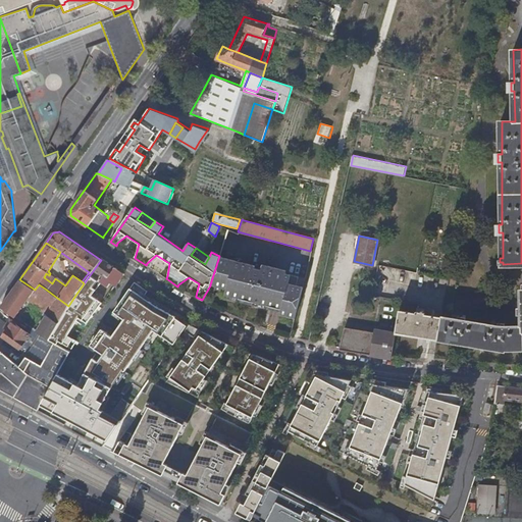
[(301,288),(304,278),(283,273),(261,267),(261,269),(254,267),(255,265),(219,256),(210,284),(226,290),(224,295),(281,310),(279,315),(294,319),(301,288)]
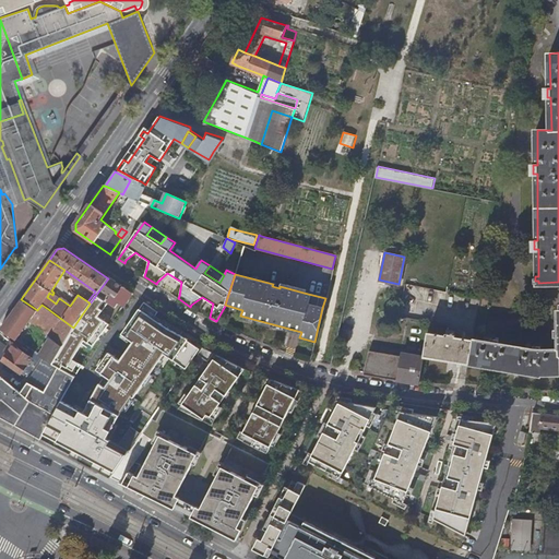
[(108,278),(98,292),(107,298),(110,295),(115,298),(123,287),(109,277),(108,278)]
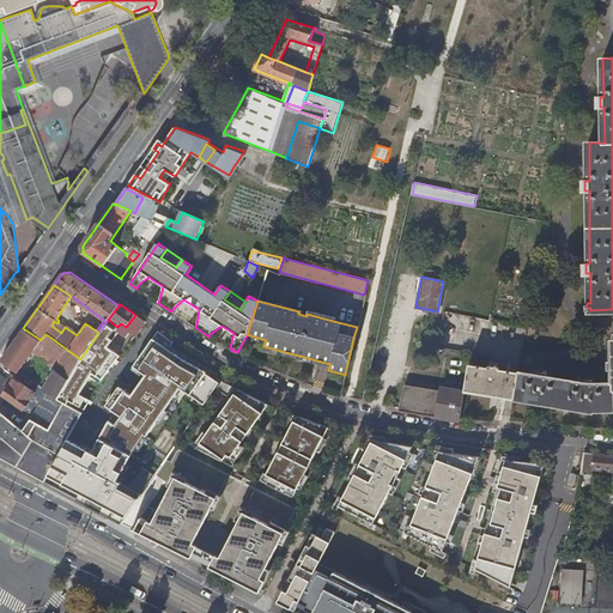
[(23,328),(0,360),(17,372),(34,351),(41,341),(41,340),(23,328)]
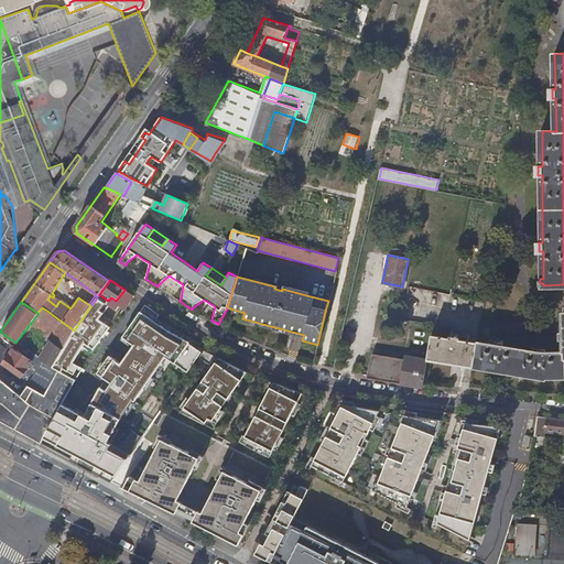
[(38,314),(31,323),(38,328),(49,312),(42,307),(38,313),(38,314)]
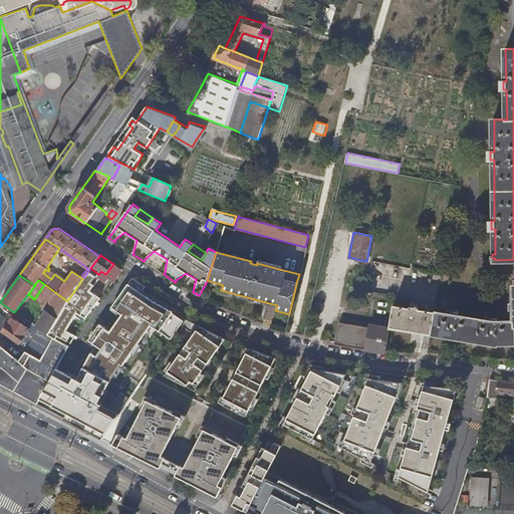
[(435,313),(432,333),(495,344),(496,343),(513,343),(513,326),(513,285),(513,296),(513,303),(509,303),(509,310),(513,310),(513,322),(497,322),(497,318),(491,318),(491,322),(484,320),(459,316),(459,313),(452,311),(451,315),(446,314),(435,313)]
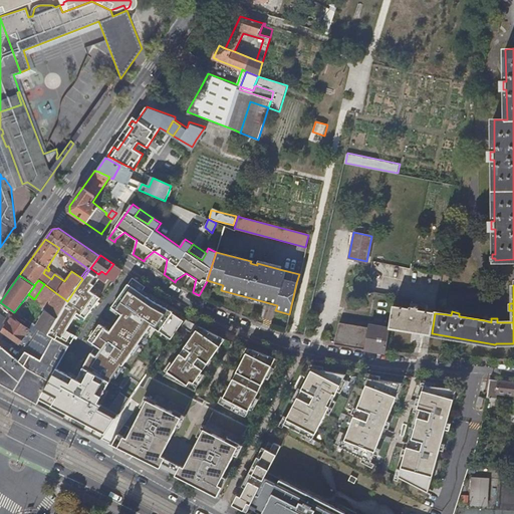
[(35,326),(47,334),(56,319),(67,301),(56,293),(46,308),(35,326)]
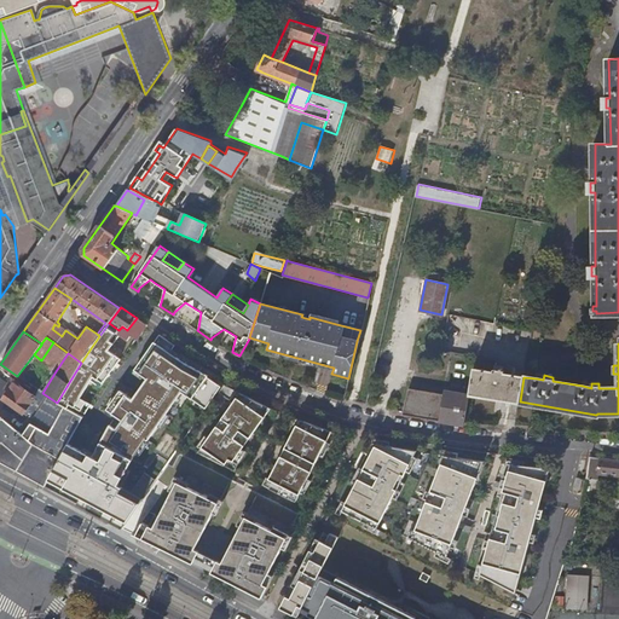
[(491,371),(472,368),(468,394),(515,401),(520,403),(520,401),(524,377),(521,376),(501,372),(502,366),(492,365),(491,371)]
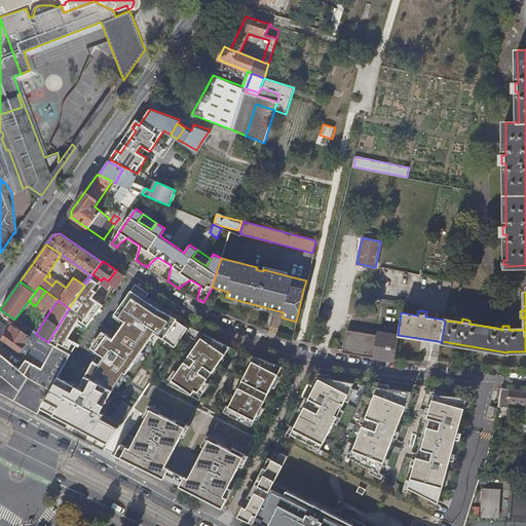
[(7,332),(2,339),(20,351),(31,337),(9,323),(5,330),(7,332)]
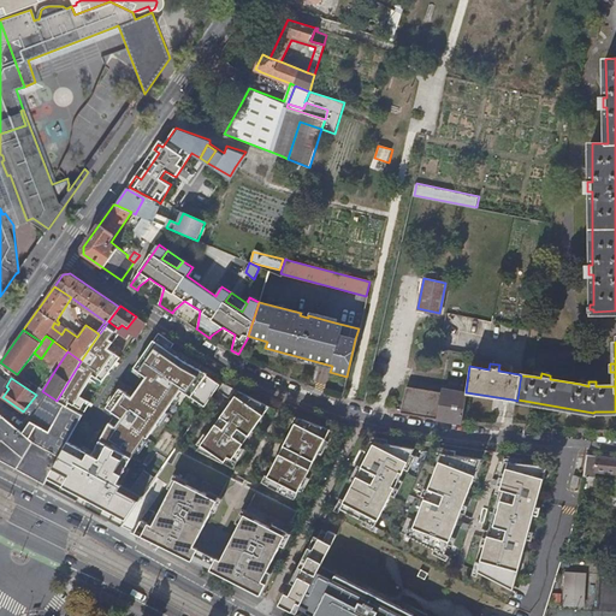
[(221,383),(217,390),(231,401),(197,451),(224,465),(229,457),(237,462),(244,449),(242,446),(268,406),(221,383)]
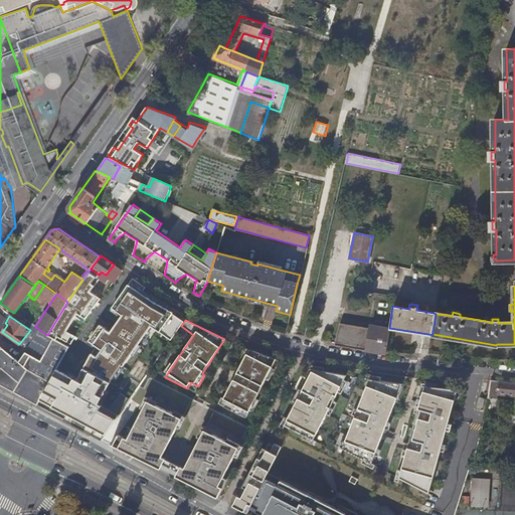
[(340,323),(335,344),(384,353),(385,353),(389,328),(369,325),(369,327),(368,327),(368,328),(360,327),(360,326),(358,326),(358,327),(350,325),(350,324),(349,324),(349,325),(340,323)]
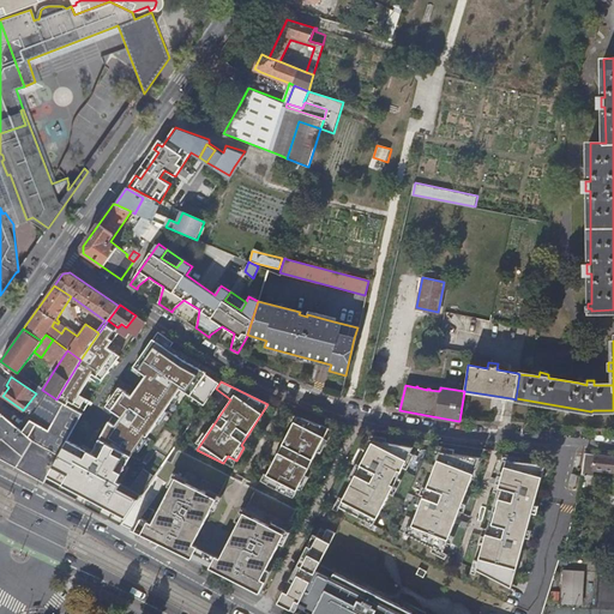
[(0,458),(43,482),(55,461),(70,435),(82,414),(64,404),(49,431),(36,423),(29,437),(0,413),(0,458)]
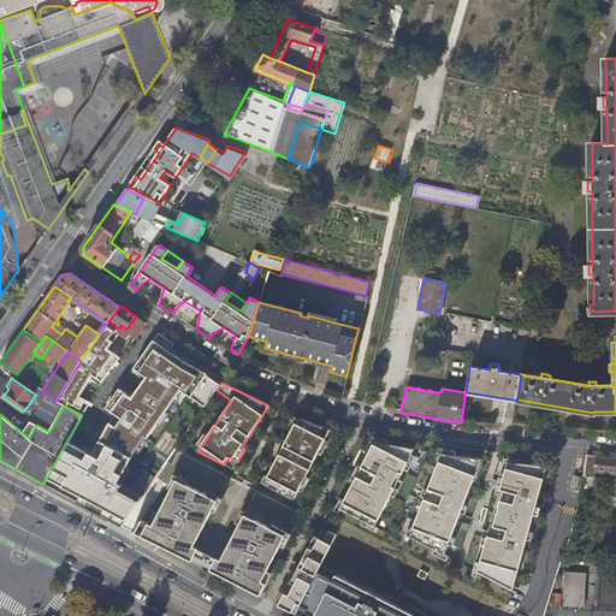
[(300,425),(295,424),(268,478),(272,479),(268,486),(295,499),(331,430),(303,420),(300,425)]
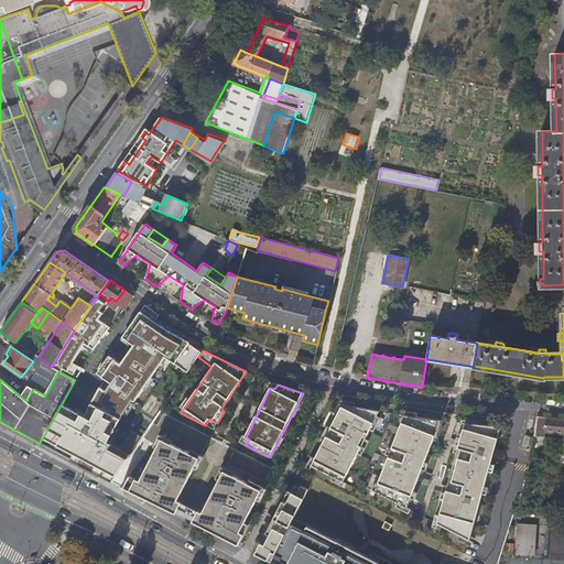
[(381,411),(344,404),(312,465),(344,481),(381,411)]
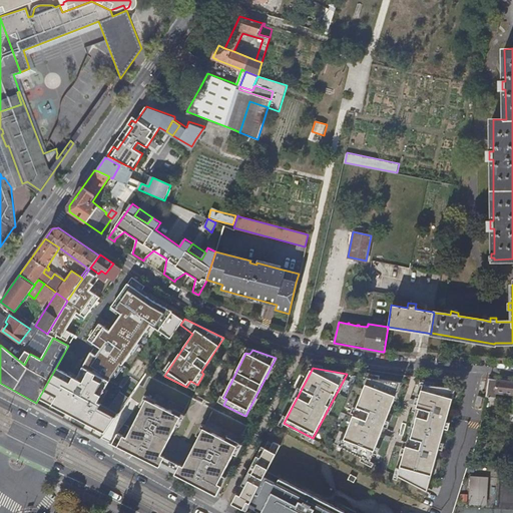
[(369,378),(342,447),(371,462),(402,382),(369,378)]
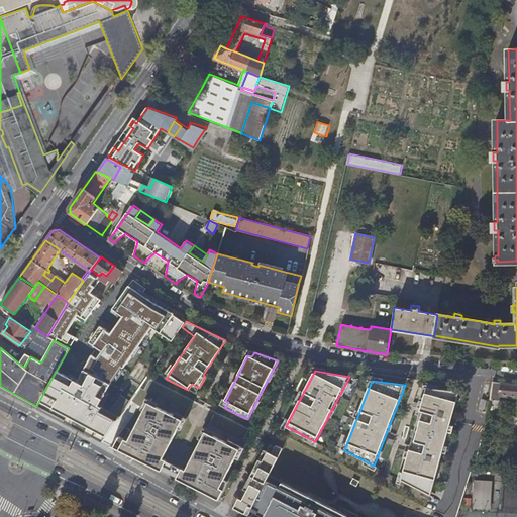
[(516,397),(516,385),(493,382),(491,393),(516,397)]
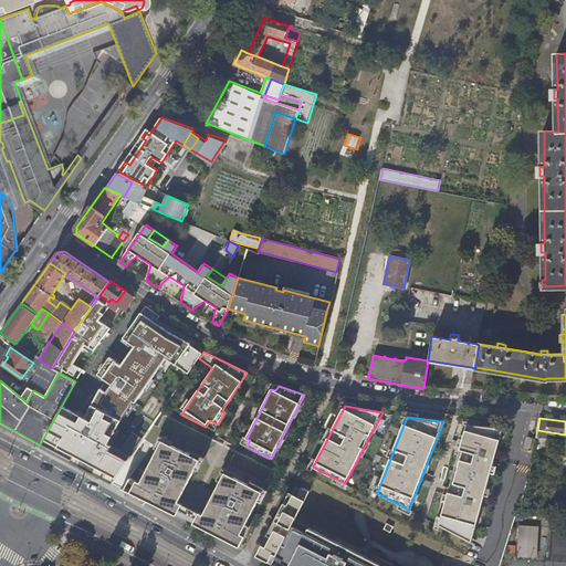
[(504,428),(468,425),(440,525),(472,542),(504,428)]
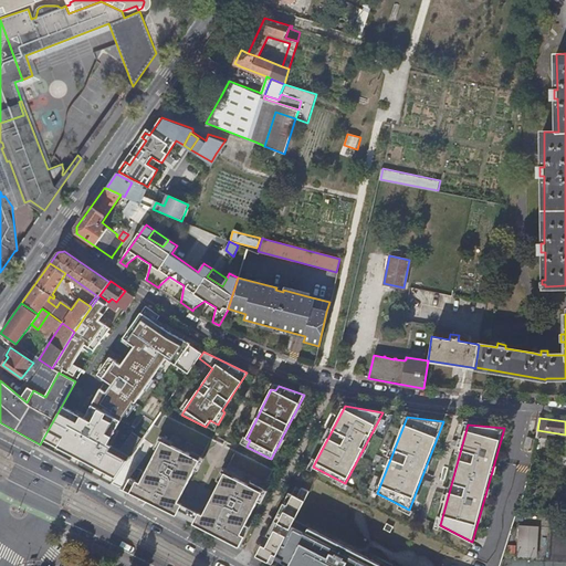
[(143,438),(113,482),(122,488),(171,513),(199,460),(161,440),(139,483),(129,479),(153,444),(143,438)]
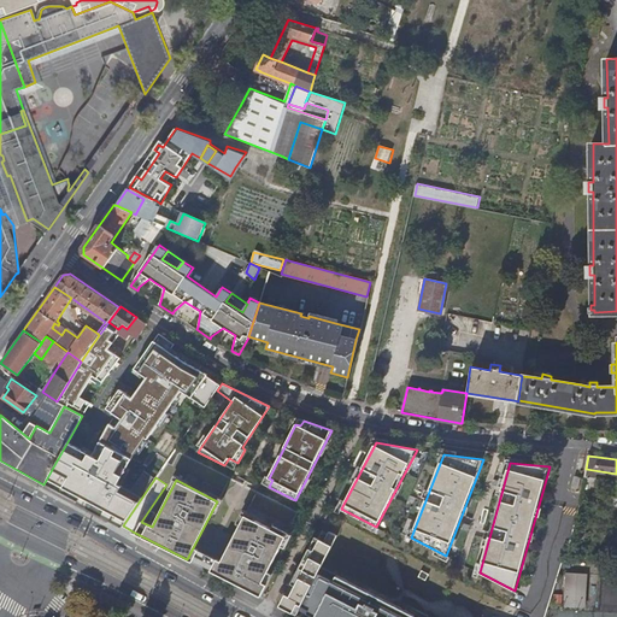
[(286,535),(244,515),(215,573),(256,593),(286,535)]
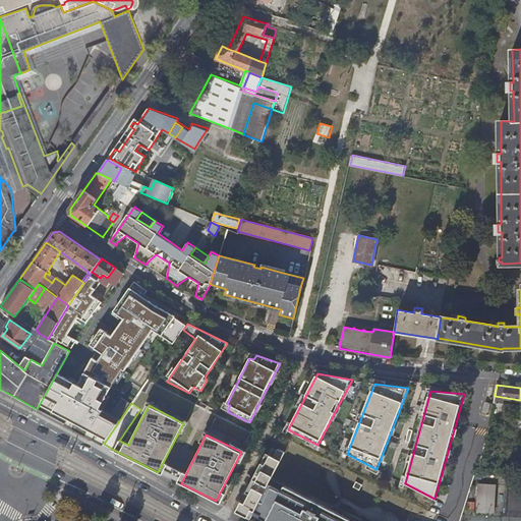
[(267,453),(239,507),(253,515),(254,513),(273,476),(285,453),(278,449),(274,457),(267,453)]
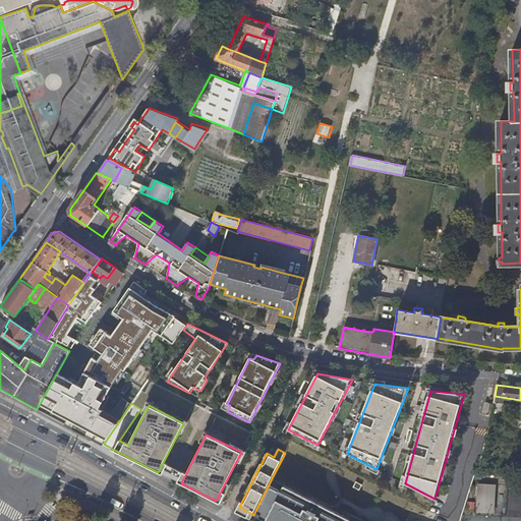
[(170,467),(165,477),(179,484),(184,473),(170,467)]
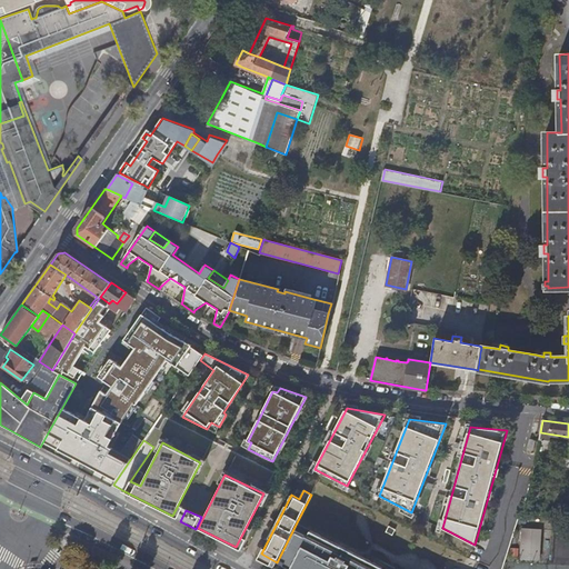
[(392,568),(298,520),(278,560),(293,568),(392,568)]
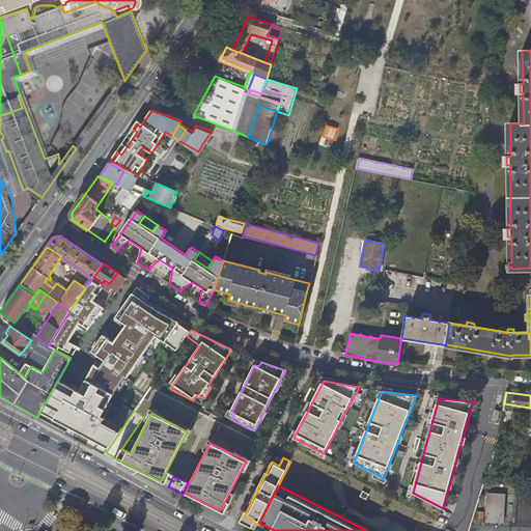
[(501,497),(484,495),(482,520),(499,521),(501,497)]
